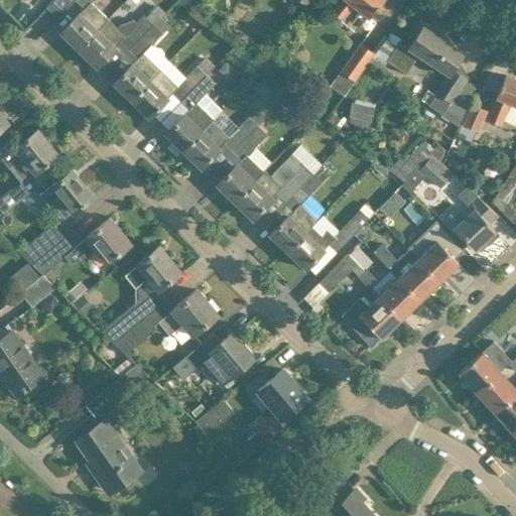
[(49,0),(45,7),(58,17),(75,0),(49,0)]
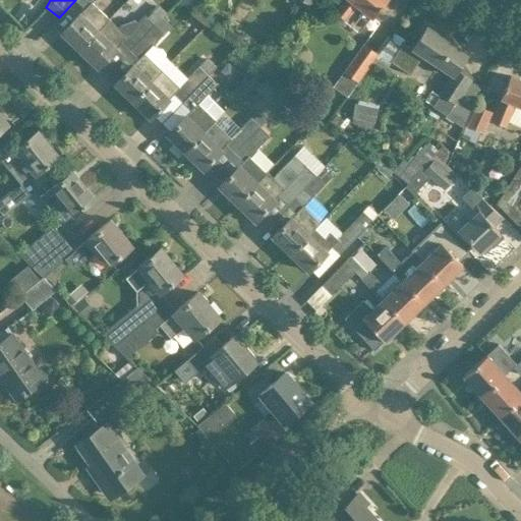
[(75,0),(84,8),(61,32),(79,49),(109,18),(92,2),(94,0),(75,0)]
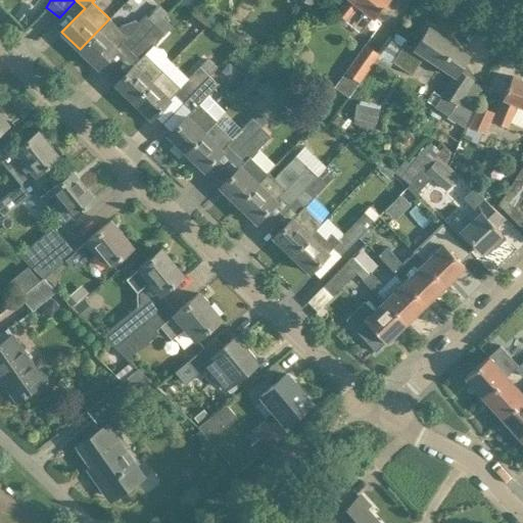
[(377,11),(385,0),(346,0),(337,12),(345,19),(358,5),(373,16),(377,11)]
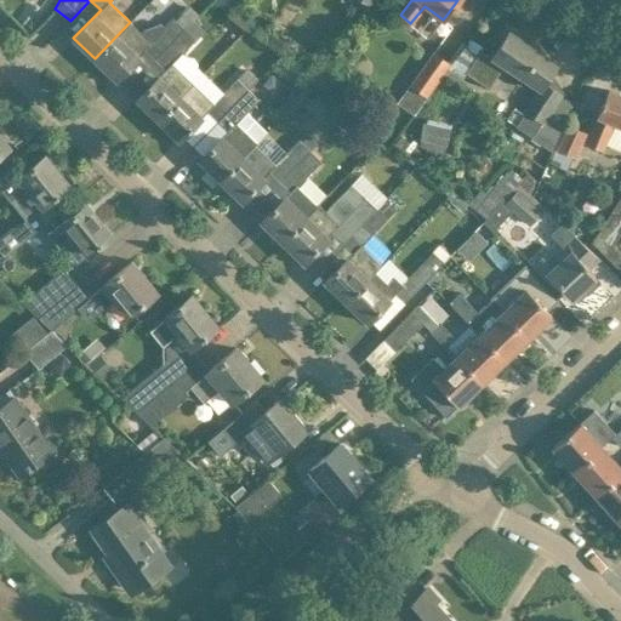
[(130,22),(95,58),(115,79),(119,75),(137,57),(137,56),(143,50),(154,61),(184,29),(193,20),(197,15),(188,6),(175,20),(172,17),(164,27),(160,23),(143,29),(141,33),(130,22)]
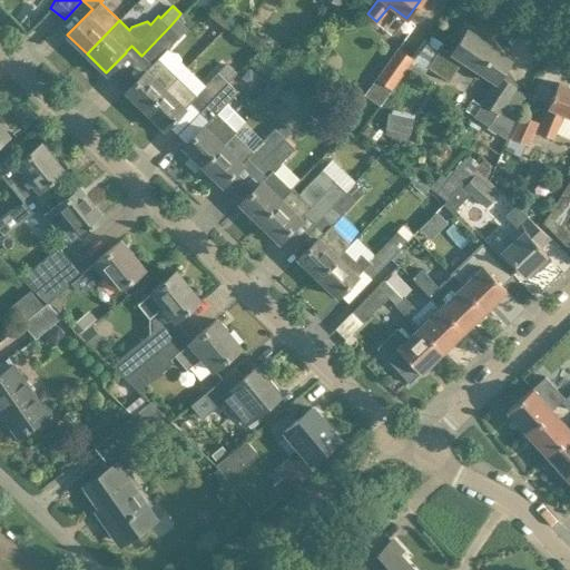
[(128,88),(125,90),(145,109),(176,76),(158,58),(167,49),(179,36),(187,28),(177,18),(169,27),(141,56),(150,65),(128,88)]
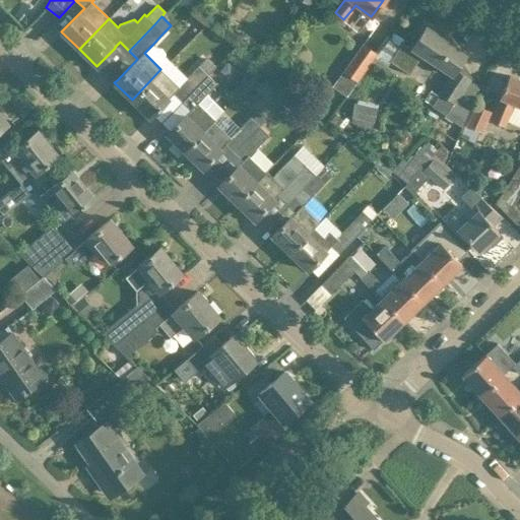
[(439,65),(453,44),(426,25),(411,47),(402,41),(389,61),(409,73),(411,69),(412,69),(423,55),(439,65)]
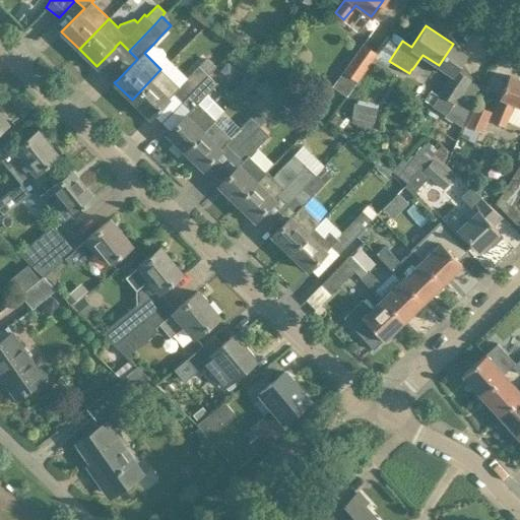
[(462,127),(477,87),(454,71),(466,53),(453,44),(439,65),(450,72),(437,91),(440,93),(433,105),(445,114),(444,115),(462,127)]
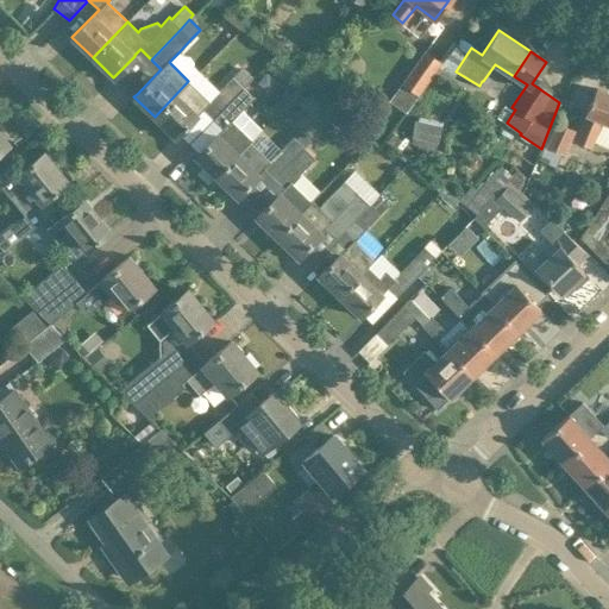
[(405,113),(414,101),(439,66),(422,54),(397,89),(389,101),(405,113)]
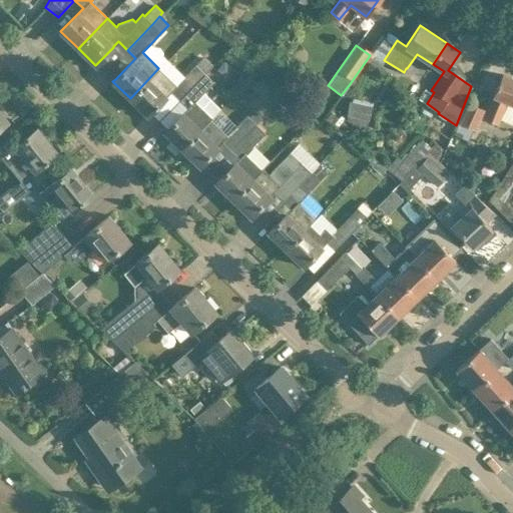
[(158,68),(130,98),(147,115),(150,112),(165,97),(165,96),(170,92),(178,100),(204,73),(203,73),(210,66),(202,57),(195,65),(183,76),(175,85),(158,68)]
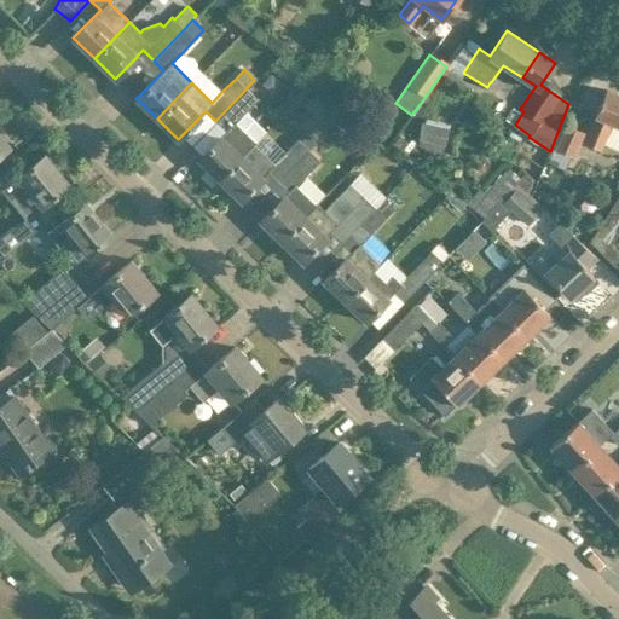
[(220,137),(198,158),(219,179),(254,144),(256,142),(266,132),(265,131),(246,113),(258,99),(247,88),(215,121),(226,131),(220,137)]
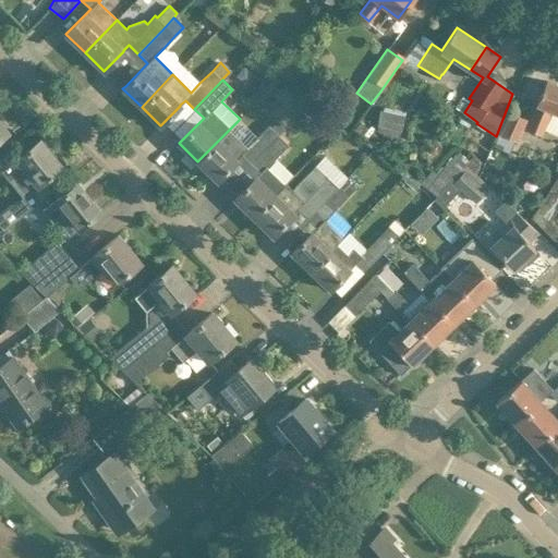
[(530,120),(526,129),(541,135),(544,130),(552,111),(557,113),(557,85),(546,81),(535,105),(536,106),(530,120)]
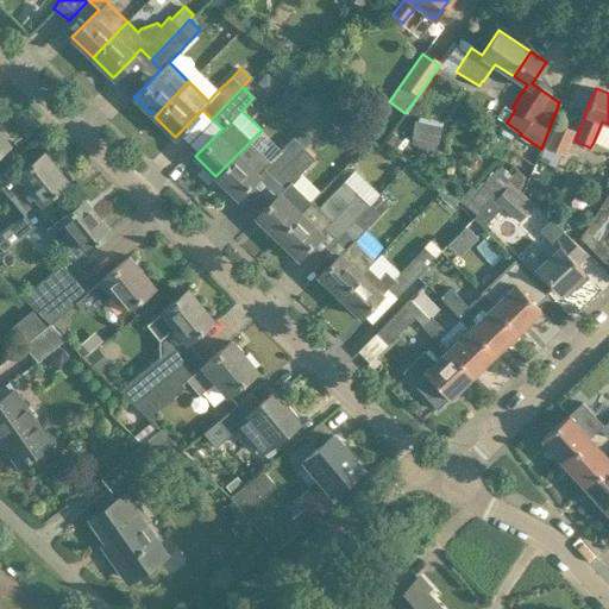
[(412,137),(410,143),(418,145),(416,152),(433,156),(437,142),(439,126),(415,120),(412,137)]
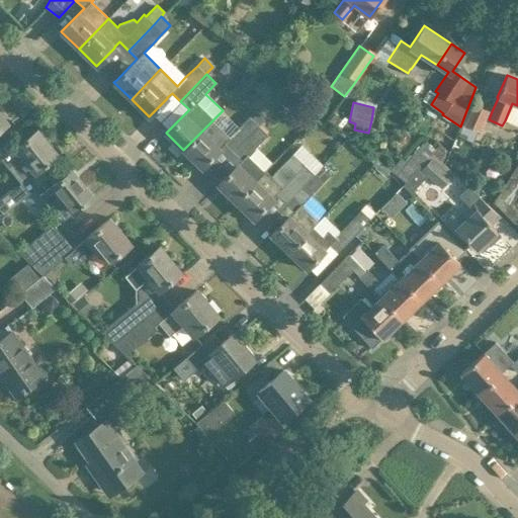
[(472,104),(463,124),(477,131),(480,132),(488,111),(472,104)]
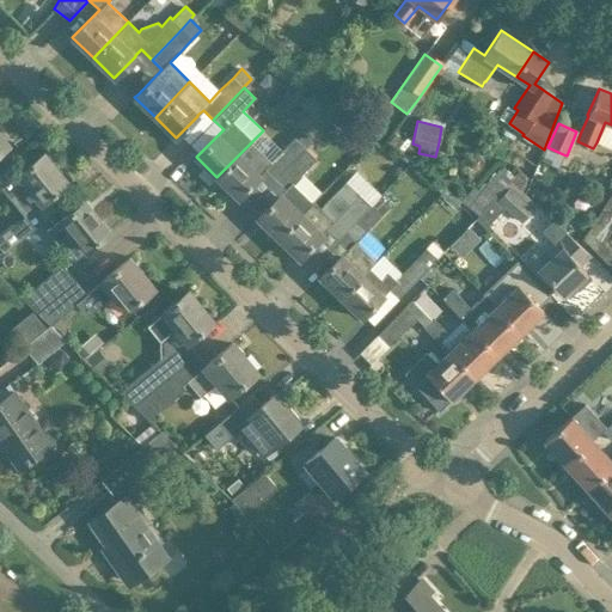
[(250,144),(216,177),(230,189),(234,195),(238,197),(248,188),(259,176),(259,175),(264,169),(275,179),(305,148),(307,146),(311,142),(300,132),(294,138),(282,150),(269,163),(250,144)]
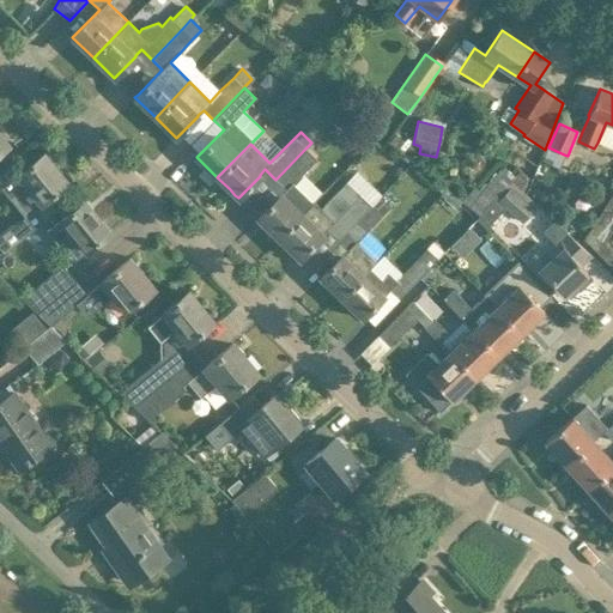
[(396,134),(389,143),(408,159),(416,151),(396,134)]
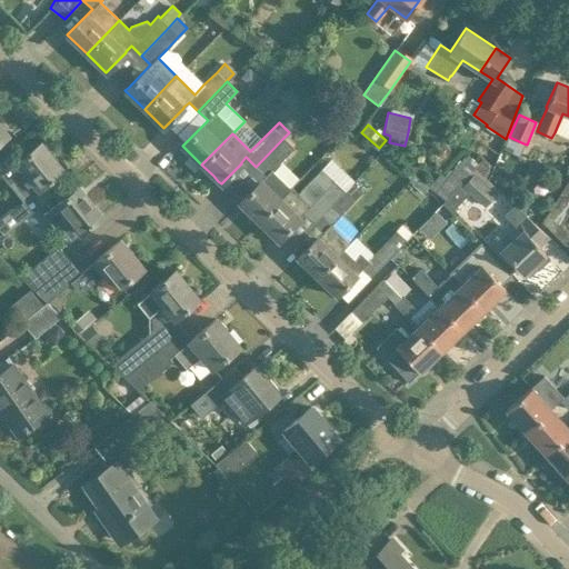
[(509,137),(505,150),(518,156),(523,143),(509,137)]
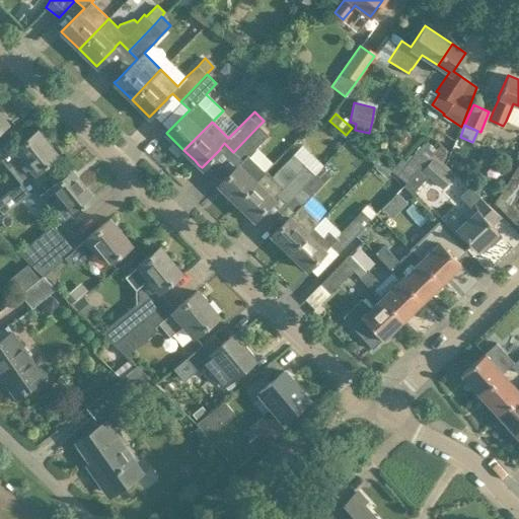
[(227,175),(219,183),(236,201),(265,171),(263,169),(247,155),(268,135),(267,133),(258,126),(233,152),(241,160),(237,165),(227,175)]
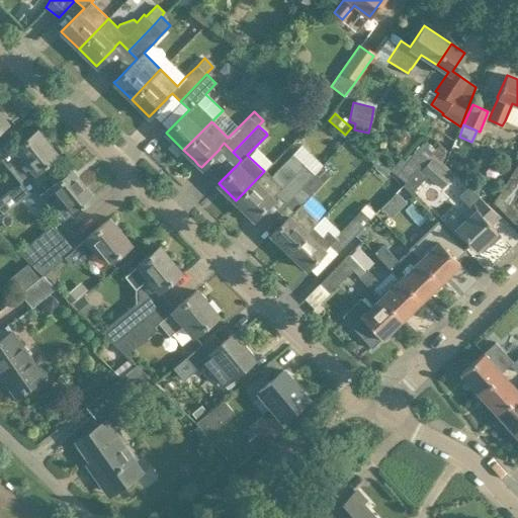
[(0,209),(3,214),(37,186),(37,185),(30,176),(34,172),(35,172),(50,161),(58,154),(36,128),(15,147),(14,147),(15,148),(5,156),(5,157),(12,165),(9,168),(21,183),(12,190),(11,189),(0,197),(0,209)]
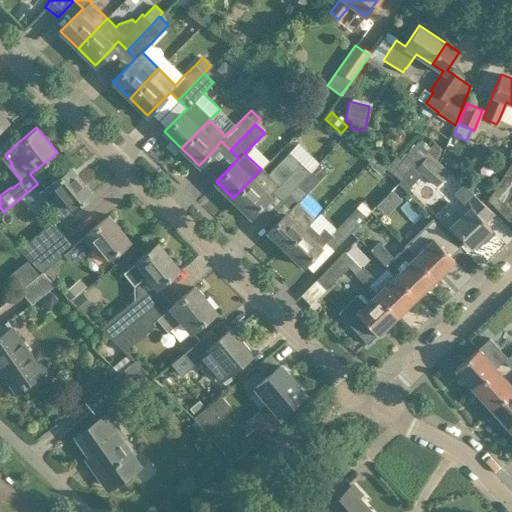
[(435,142),(427,150),(430,153),(439,162),(445,150),(442,148),(437,144),(435,142)]
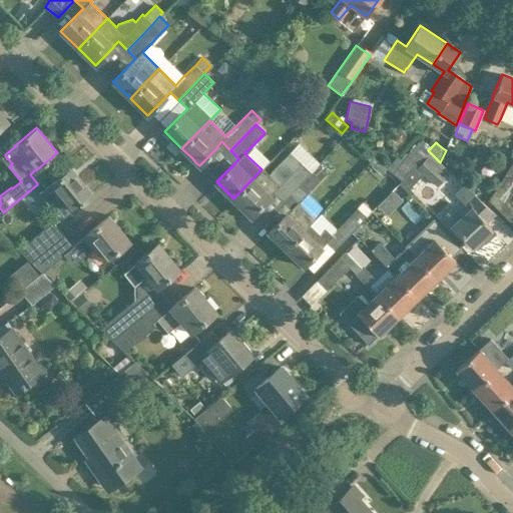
[(262,169),(233,198),(251,215),(260,206),(270,197),(269,196),(277,188),(278,188),(285,195),(286,196),(311,171),(318,164),(319,162),(316,160),(317,160),(299,143),(291,151),(290,151),(269,173),(263,168),(262,169)]
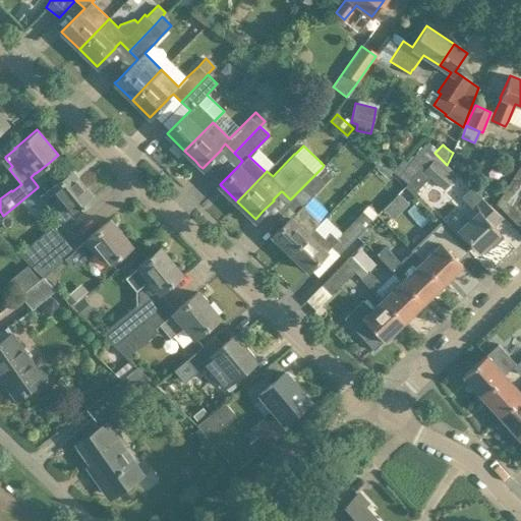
[(407,183),(405,186),(416,198),(417,198),(419,195),(415,191),(417,189),(428,178),(430,175),(444,187),(453,178),(456,174),(457,173),(447,165),(438,156),(435,153),(418,171),(407,183)]
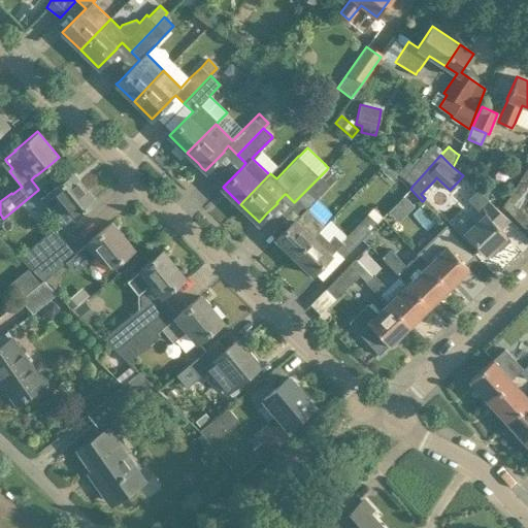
[(415,165),(403,177),(413,186),(424,173),(415,165)]
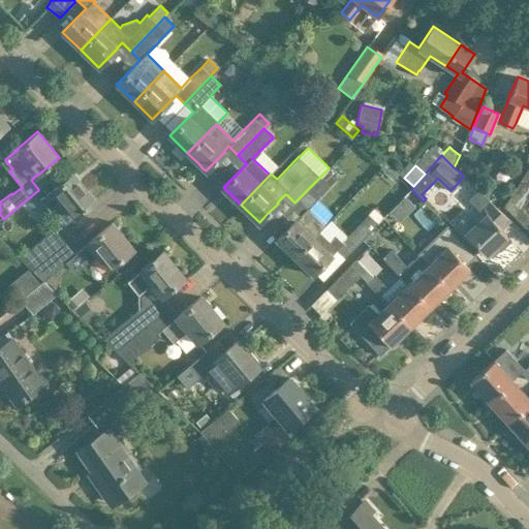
[(528,167),(504,207),(521,223),(528,231),(528,167)]
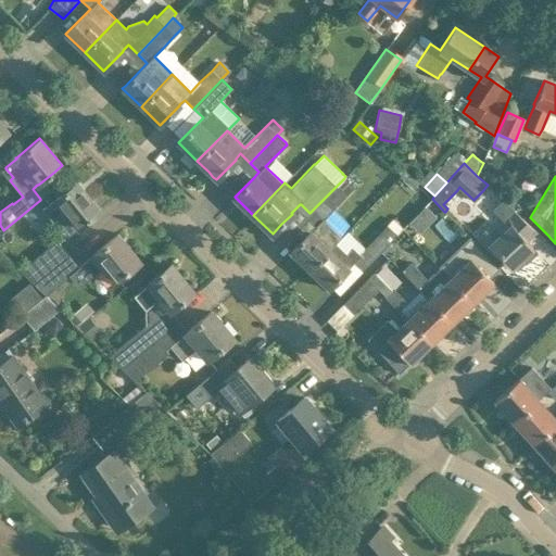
[(300,241),(290,251),(310,269),(329,250),(341,237),(323,219),(333,209),(354,187),(344,178),(337,186),(310,213),(306,216),(315,226),(311,231),(310,231),(300,241)]
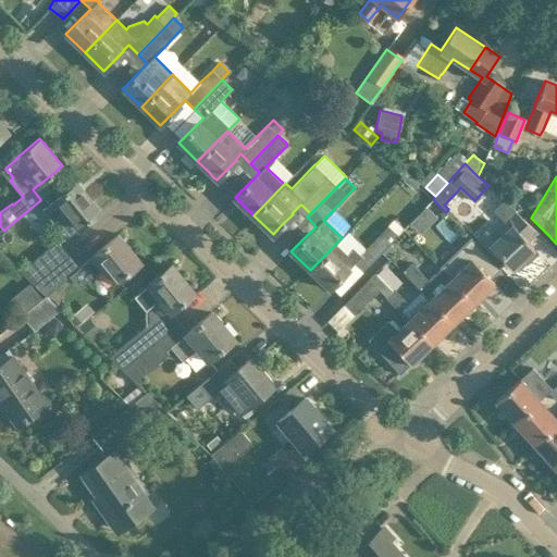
[(66,238),(79,227),(82,225),(99,211),(75,182),(59,196),(56,198),(57,198),(42,209),(66,238)]
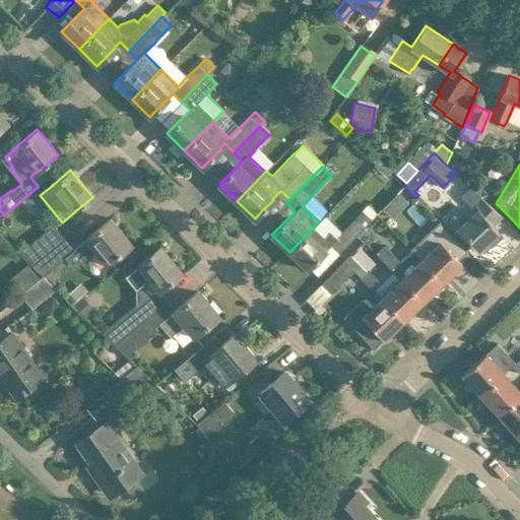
[(401,190),(385,206),(395,217),(411,201),(401,190)]
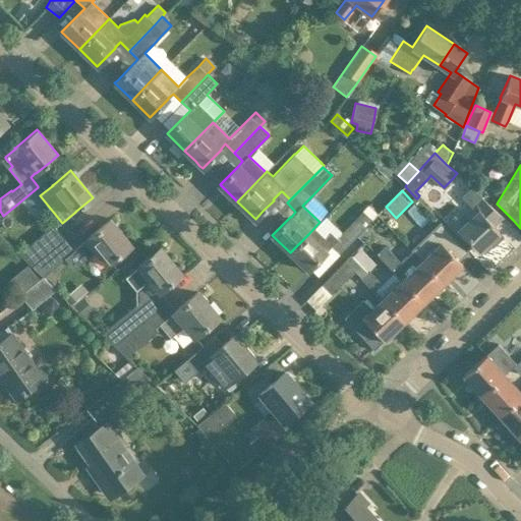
[(459,210),(449,219),(458,229),(457,230),(463,236),(477,251),(479,248),(486,243),(489,247),(503,236),(501,234),(499,231),(494,226),(503,217),(488,203),(487,203),(482,198),(474,207),(478,212),(468,220),(459,210)]
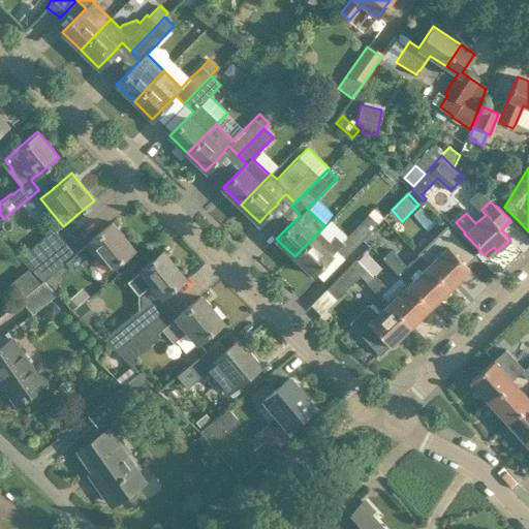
[(374,209),(368,214),(377,223),(383,217),(374,209)]
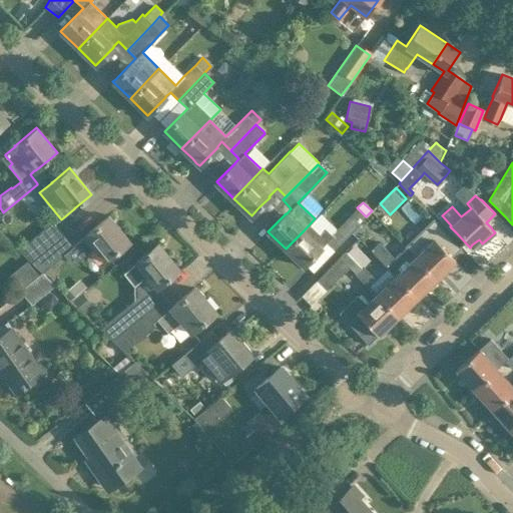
[(304,230),(286,248),(303,266),(305,264),(326,242),(335,250),(352,232),(359,224),(366,216),(357,207),(337,228),(332,234),(325,227),(314,239),(304,230)]
